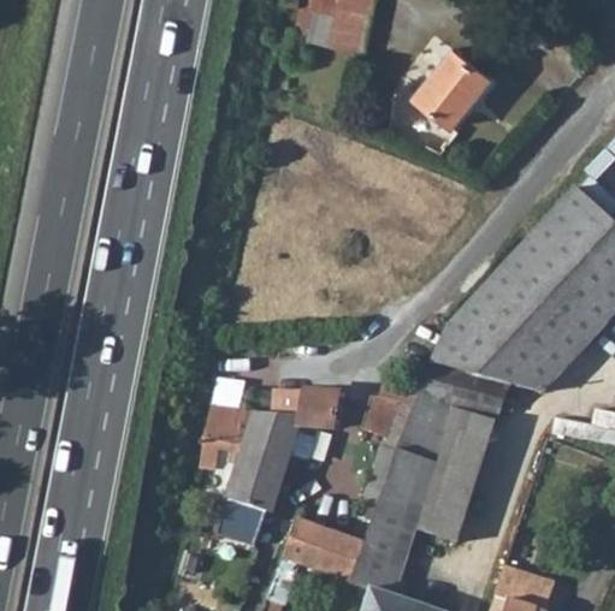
[(306,0),(305,5),(305,7),(311,7),(307,31),(307,40),(361,49),(371,0),(306,0)]
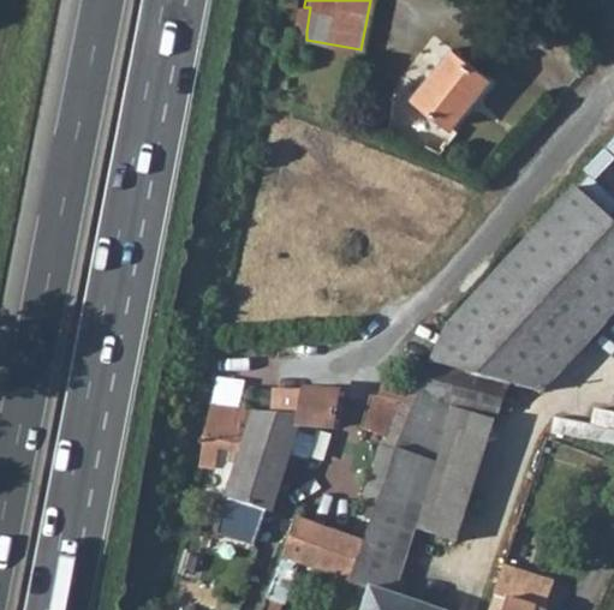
[(304,5),(297,4),(291,29),(307,31),(310,7),(304,7),(304,5)]
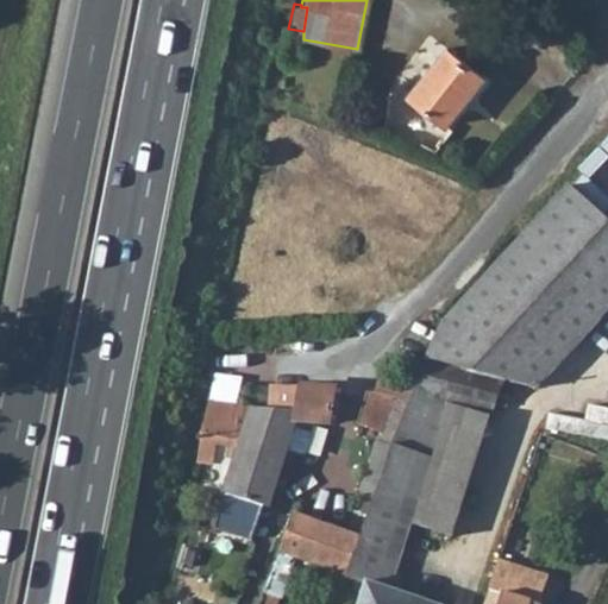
[(407,93),(444,121),(478,75),(443,46),(407,93)]
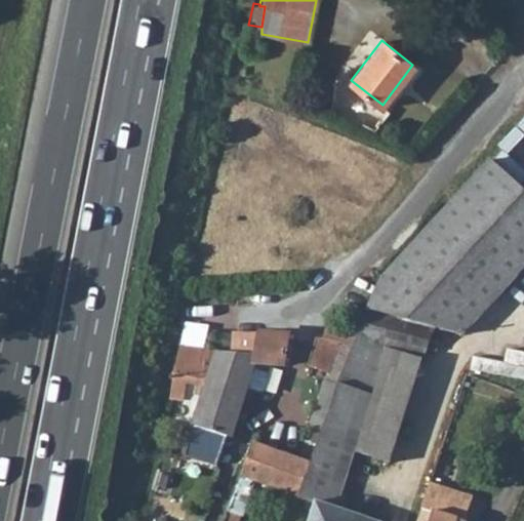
[(338,383),(369,392),(385,346),(422,357),(426,348),(436,351),(443,327),(461,331),(523,264),(523,190),(489,158),(375,280),(359,322),(352,345),(338,383)]
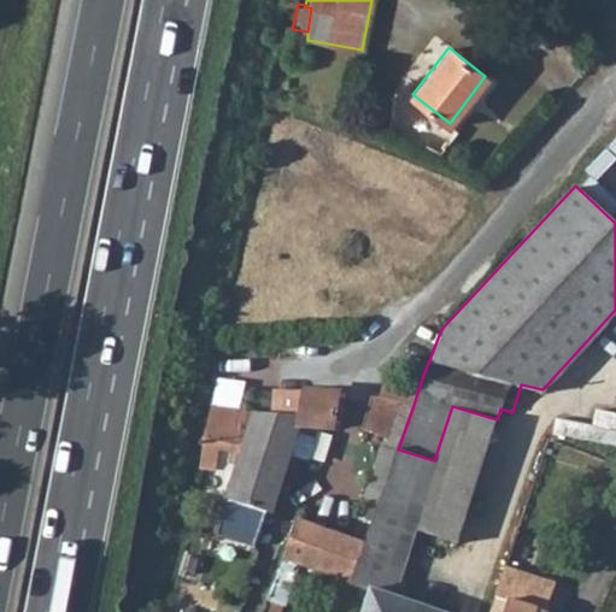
[(376,393),(414,405),(422,378),(385,368),(376,393)]
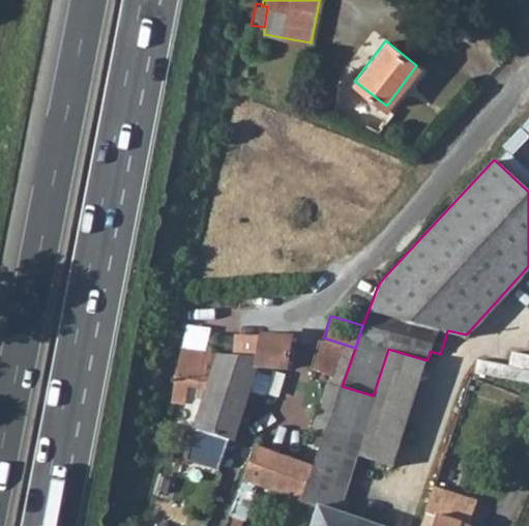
[(176,377),(206,379),(192,428),(233,439),(247,391),(266,397),(275,366),(285,367),(291,335),(232,334),(232,347),(224,346),(224,351),(178,349),(173,376),(176,377)]
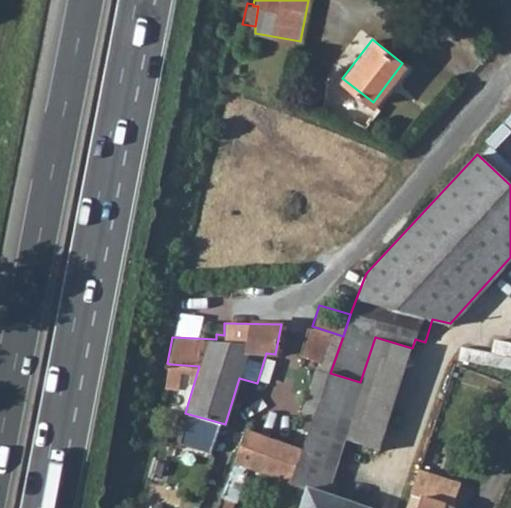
[(309,326),(300,353),(317,361),(303,401),(318,406),(320,399),(330,373),(343,336),(312,326),(309,326)]
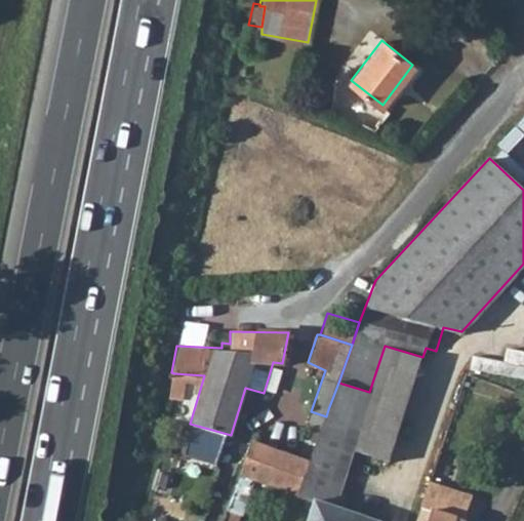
[(328,409),(363,421),(354,449),(390,459),(422,357),(385,346),(369,392),(338,383),(328,409)]
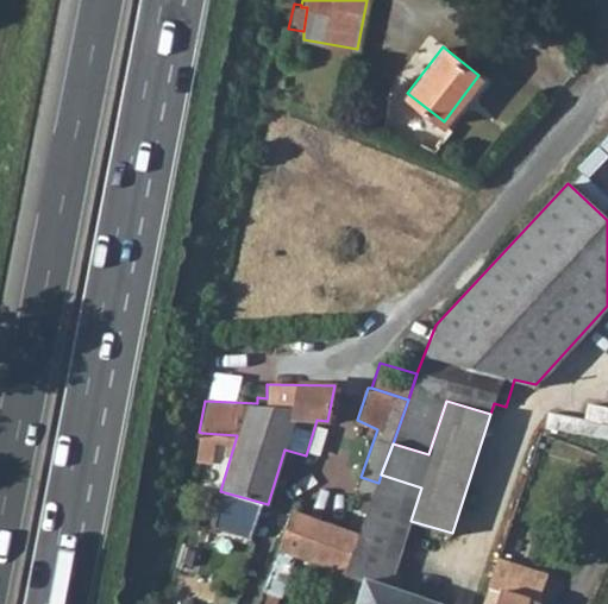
[(349,573),(348,576),(369,584),(362,603),(443,603),(389,586),(411,521),(421,488),(381,474),(378,483),(362,535),(349,573)]
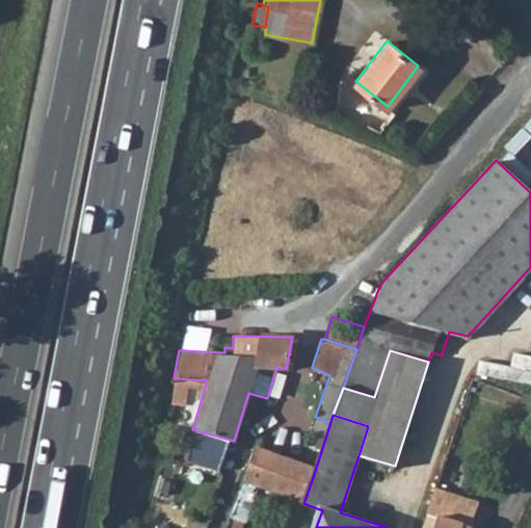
[(243,480),(258,486),(304,501),(316,468),(256,447),(243,480)]
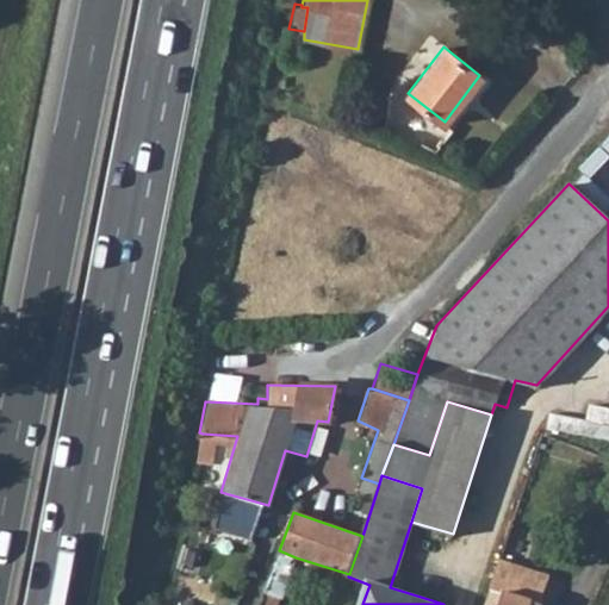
[(216,523),(210,538),(234,547),(238,531),(216,523)]
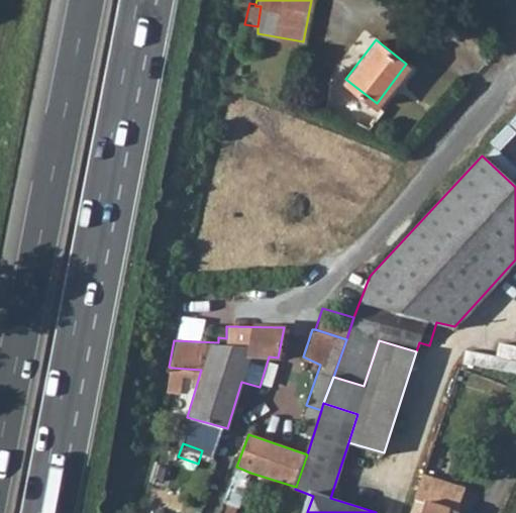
[(221,499),(236,503),(243,487),(245,486),(250,473),(236,467),(228,476),(221,499)]
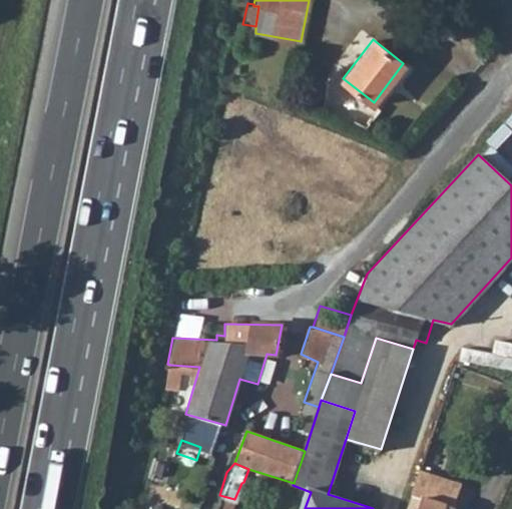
[(448,508),(450,504),(455,505),(462,483),(420,469),(411,496),(422,499),(419,508),(448,508)]
